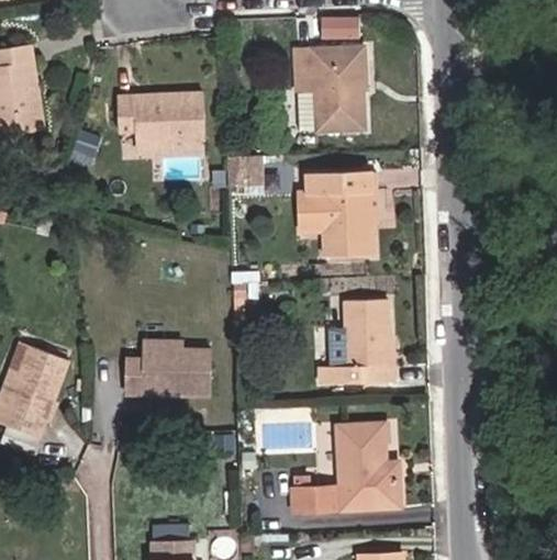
[(353,20),(318,19),(316,38),(353,40),(353,20)]
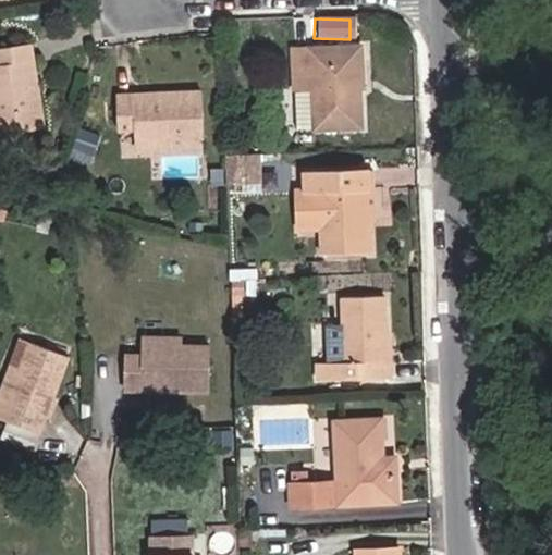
[(36,87),(31,84),(25,47),(0,49),(0,136),(43,130),(36,87)]
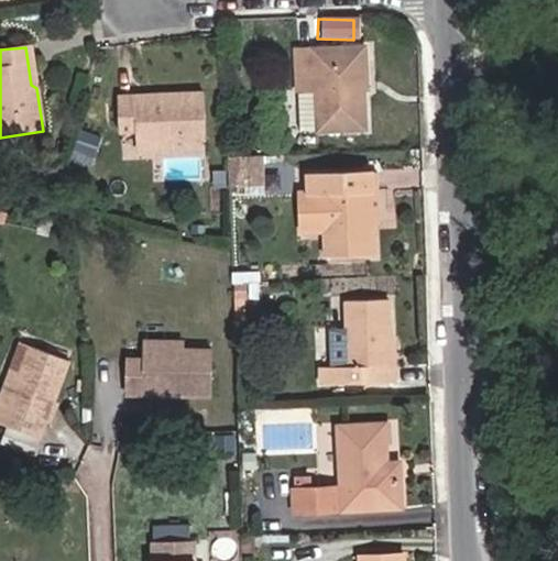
[(313,47),(294,48),(296,89),(297,89),(299,130),(315,129),(363,127),(359,51),(313,53),(313,47)]
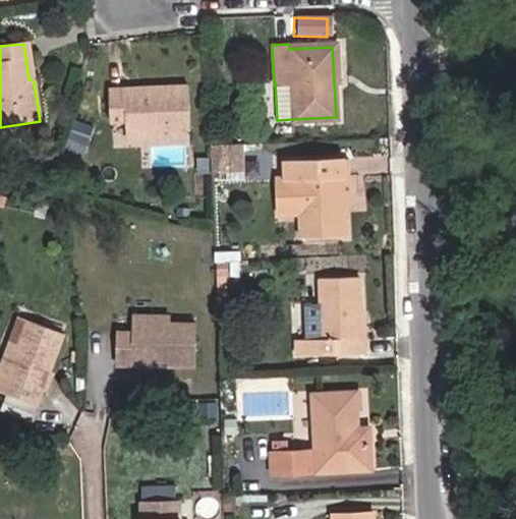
[(163,130),(189,129),(187,87),(148,88),(144,93),(108,94),(110,128),(126,127),(126,122),(134,122),(135,131),(163,130)]
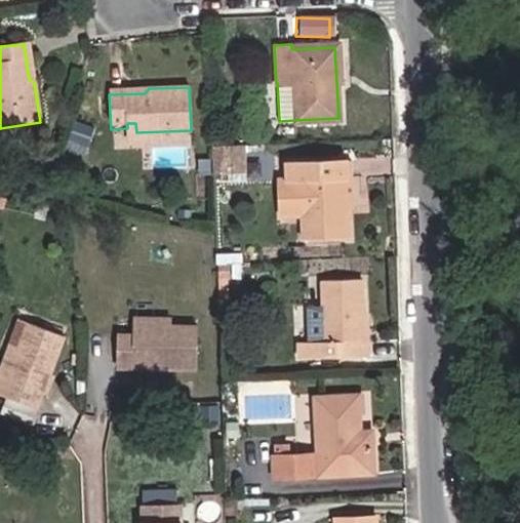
[(136,132),(135,123),(127,123),(127,128),(127,141),(164,138),(164,131),(136,132)]
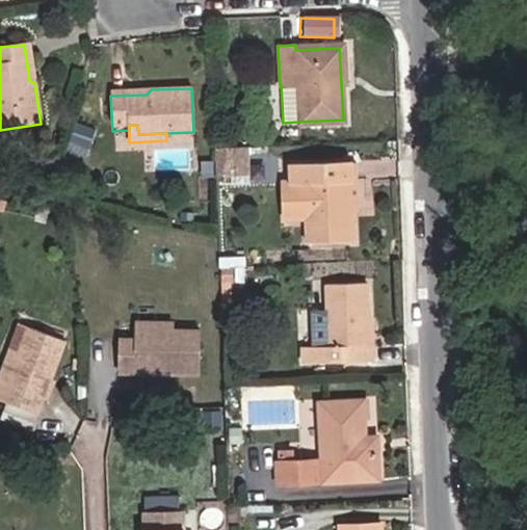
[(215,179),(231,178),(230,149),(214,150),(215,179)]
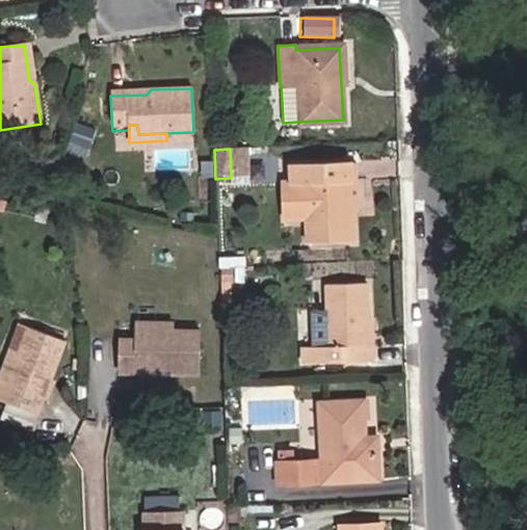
[(352,178),(351,161),(290,163),(291,181),(302,181),(305,217),(306,241),(354,239),(353,208),(352,178)]
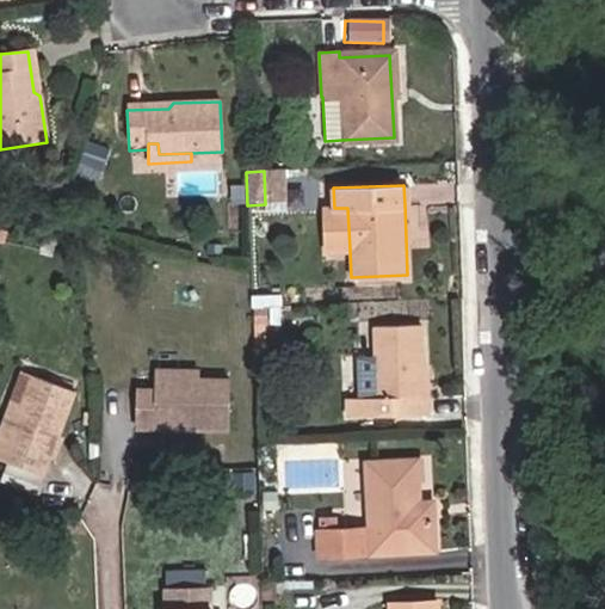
[(323,209),(326,251),(350,250),(347,208),(334,208),(323,209)]
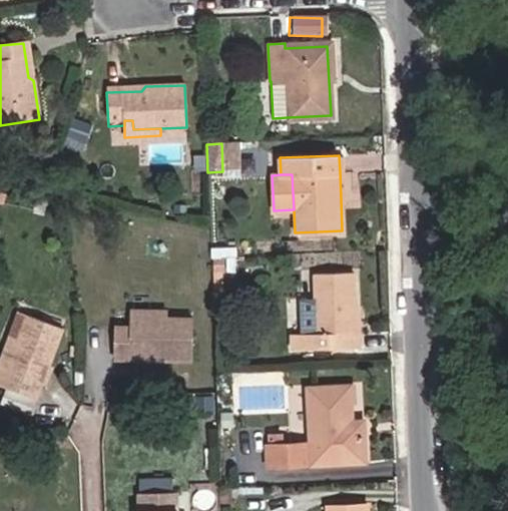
[(211,291),(219,290),(218,258),(210,259),(211,291)]
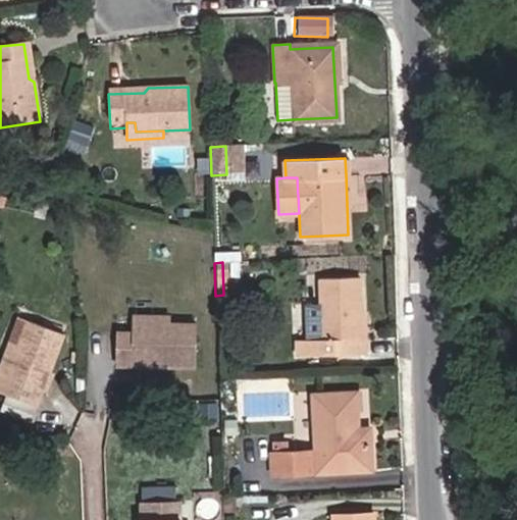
[(358,275),(318,277),(321,338),(294,339),(294,357),(361,354),(360,336),(358,275)]
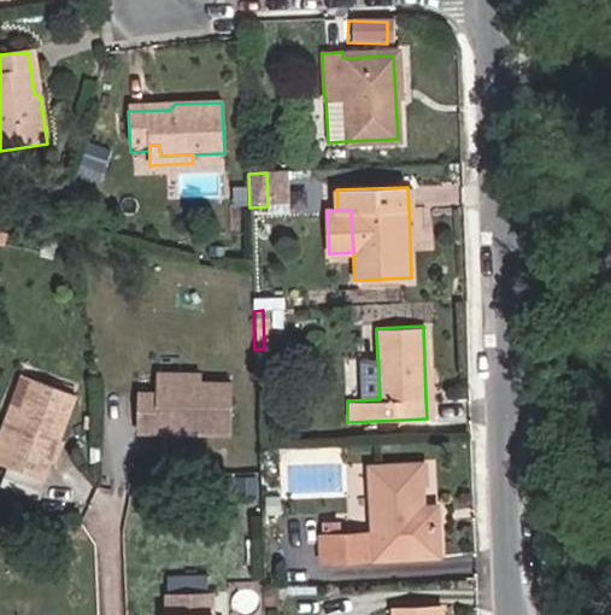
[(197,384),(198,375),(154,374),(153,387),(153,393),(164,394),(164,382),(197,384)]
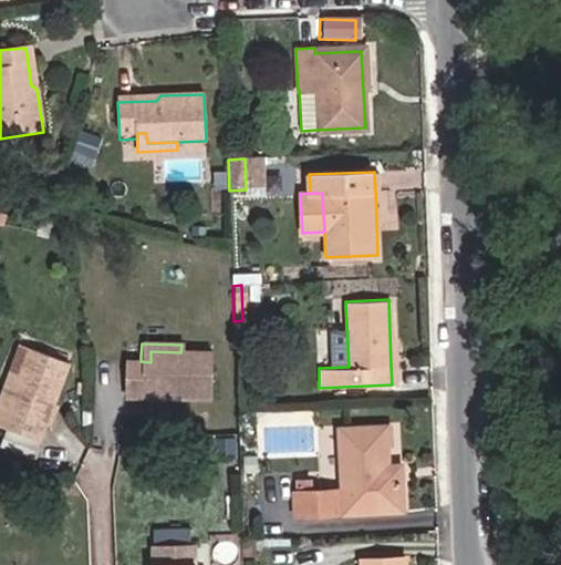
[(41,441),(71,363),(32,349),(23,371),(11,401),(21,406),(18,412),(12,410),(6,428),(41,441)]
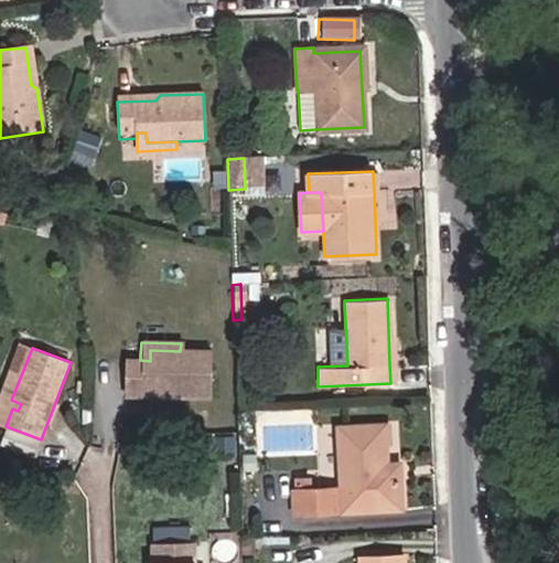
[(150,361),(140,360),(140,354),(122,354),(121,392),(165,392),(170,397),(207,397),(208,351),(180,351),(150,350),(150,361)]
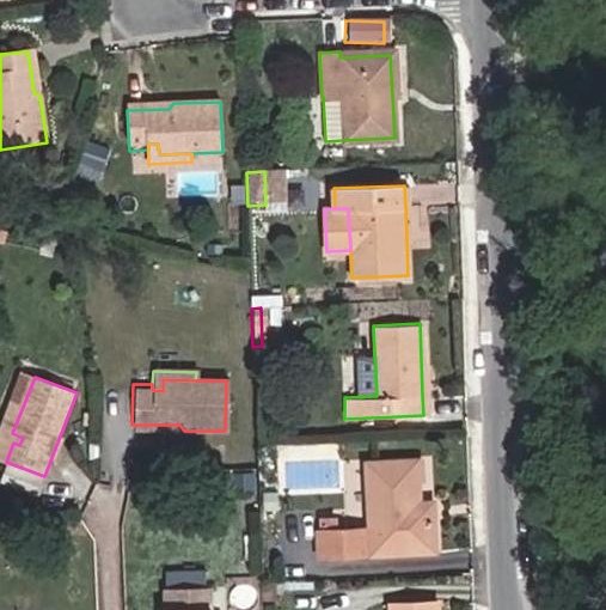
[(23,438),(12,433),(25,401),(16,397),(0,435),(0,438),(13,443),(19,445),(23,438)]
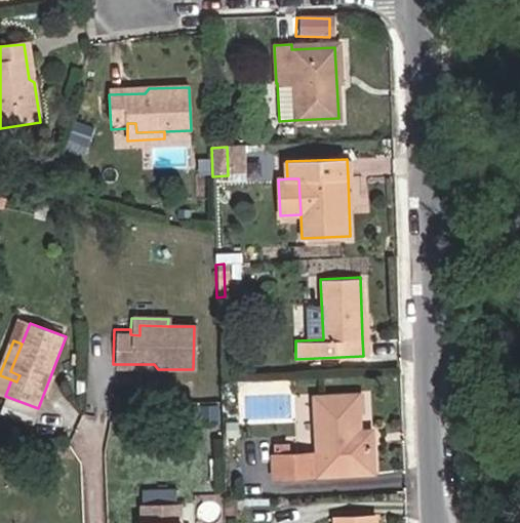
[(370,444),(358,445),(357,426),(355,396),(314,398),(317,454),(269,457),(271,480),(319,477),(318,474),(371,471),(370,444)]
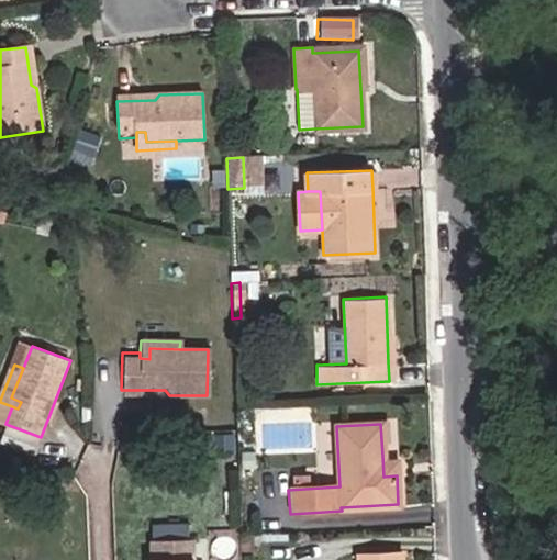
[(32,455),(39,438),(8,426),(1,443),(32,455)]
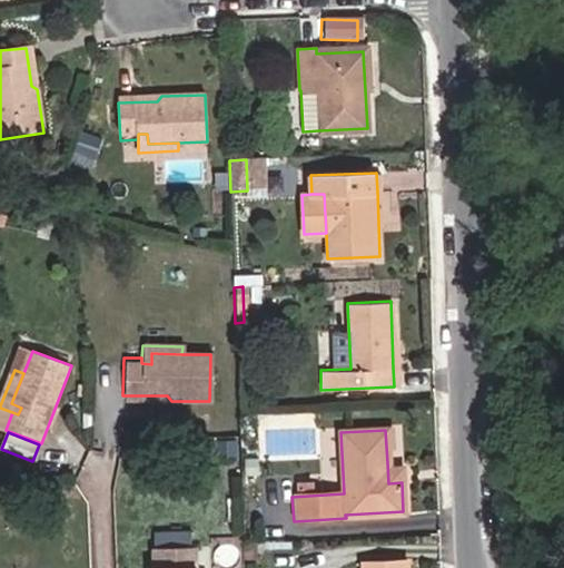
[(256,488),(255,461),(239,461),(240,489),(256,488)]
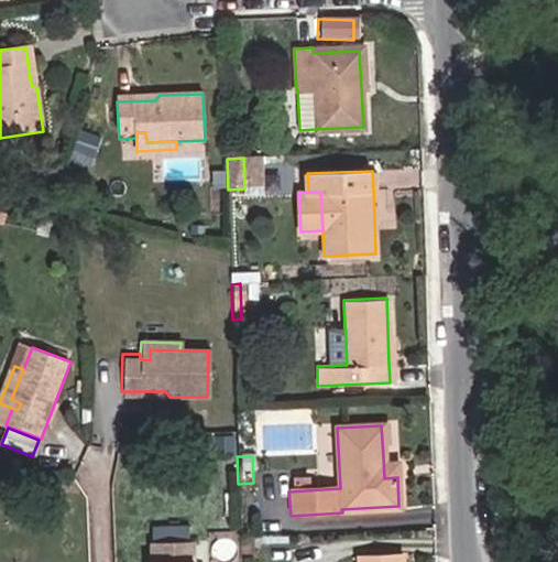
[(397,477),(395,457),(383,457),(384,478),(397,477)]
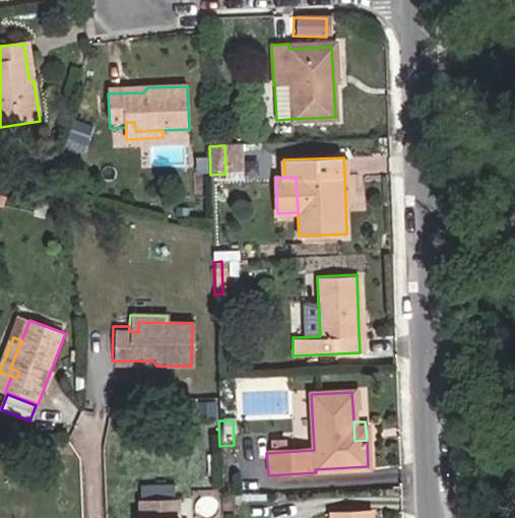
[(176,517),(176,501),(137,502),(137,517),(176,517)]
